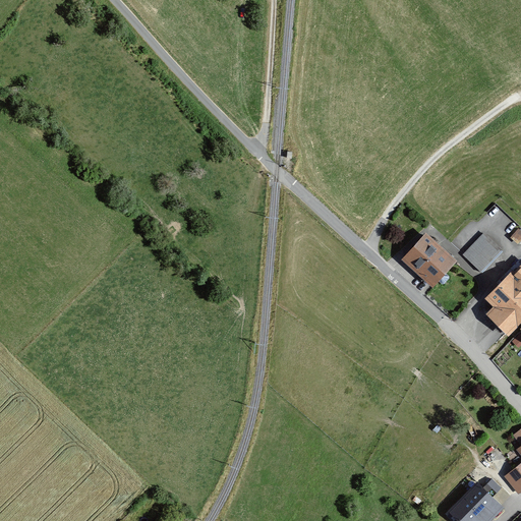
[(453,264),(422,235),(399,259),(430,288),(453,264)]
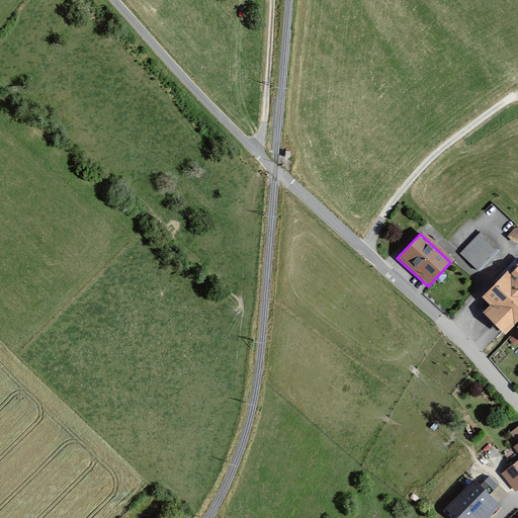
[(498,252),(480,234),(459,254),(478,272),(498,252)]
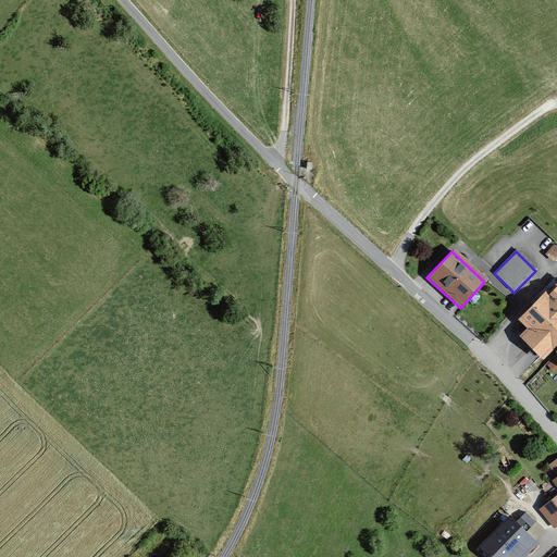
[(556,279),(515,319),(525,330),(518,337),(539,359),(556,341),(556,279)]
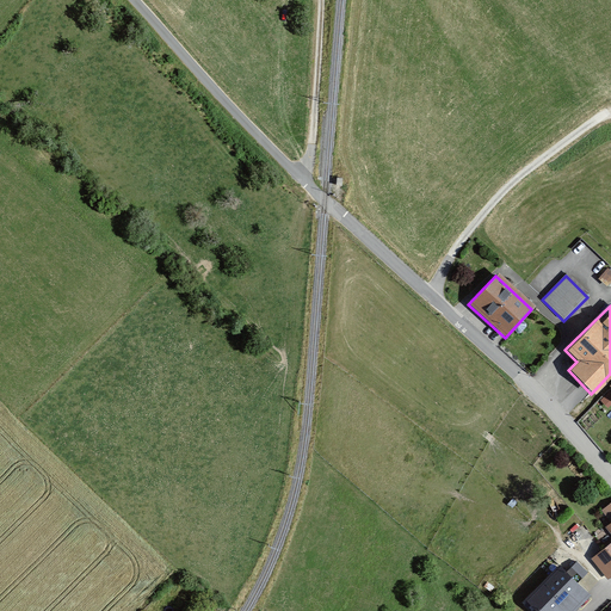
[(610,504),(600,513),(610,525),(605,529),(610,535),(610,544),(606,549),(610,554),(610,504)]
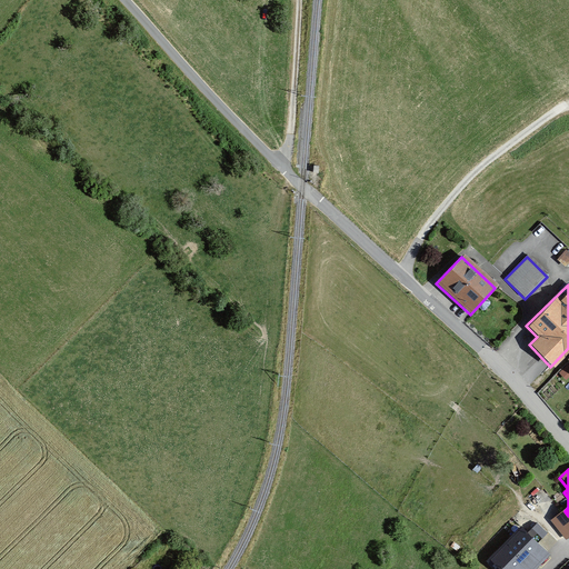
[(545,568),(550,563),(505,522),(475,556),(489,568),(545,568)]
